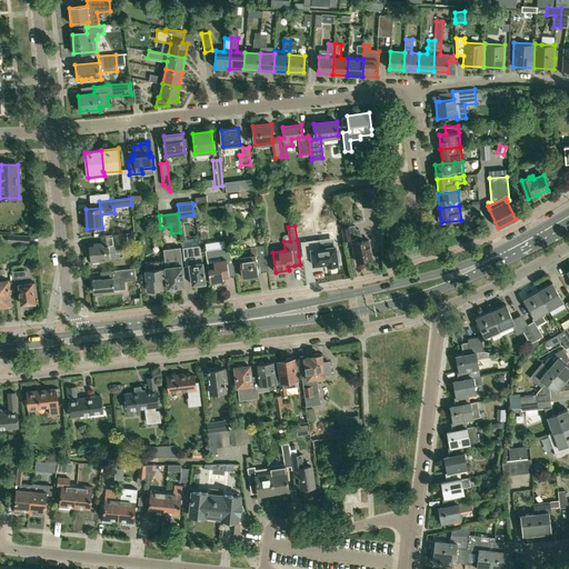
[(353,230),(353,226),(341,228),(343,240),(351,239),(357,261),(372,258),(369,239),(362,241),(359,229),(353,230)]
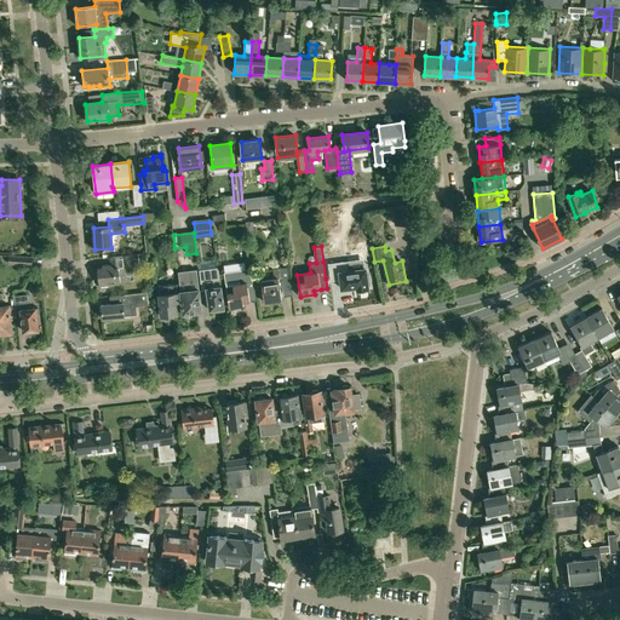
[(125,281),(125,274),(122,256),(110,257),(110,264),(102,265),(102,269),(97,269),(98,283),(99,287),(109,286),(109,282),(125,281)]
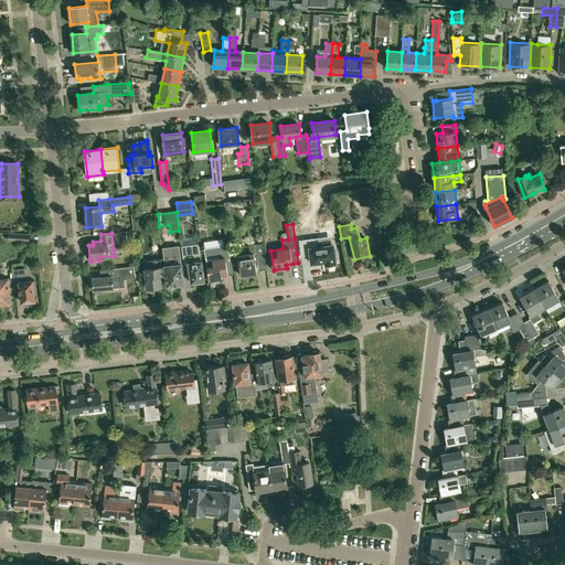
[(326,264),(336,262),(336,259),(338,259),(337,251),(334,252),(333,244),(318,246),(317,237),(299,241),(301,255),(310,254),(311,263),(324,262),(326,264)]
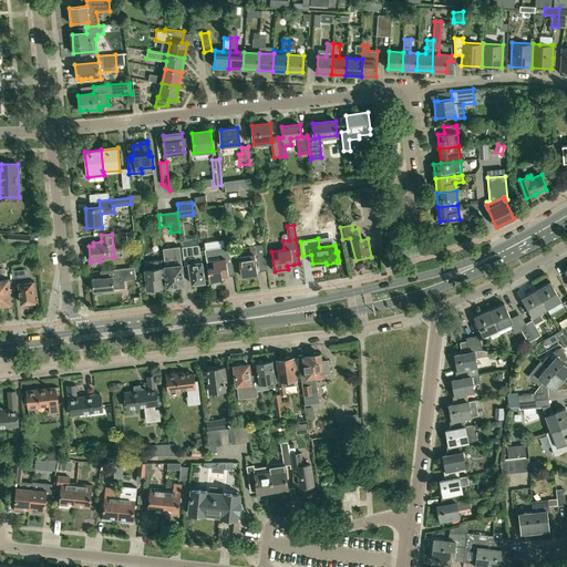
[(256,276),(256,274),(258,274),(256,260),(266,259),(264,244),(249,246),(250,255),(238,256),(241,276),(245,276),(246,278),(256,276)]
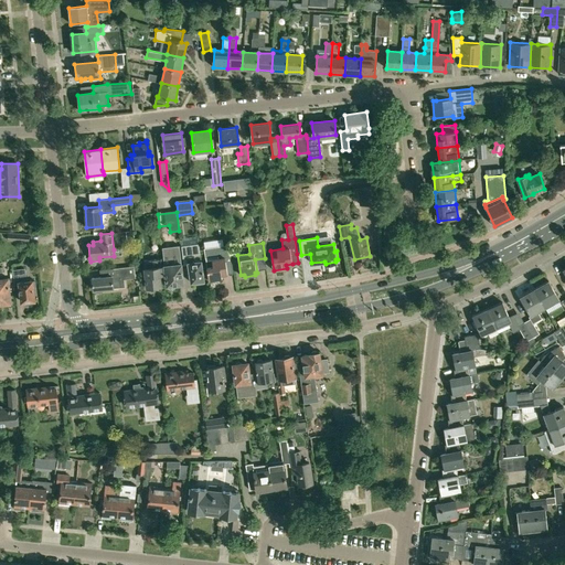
[(163,262),(164,265),(167,285),(168,285),(170,286),(173,286),(174,285),(183,284),(179,245),(173,246),(173,248),(171,248),(172,260),(163,262)]
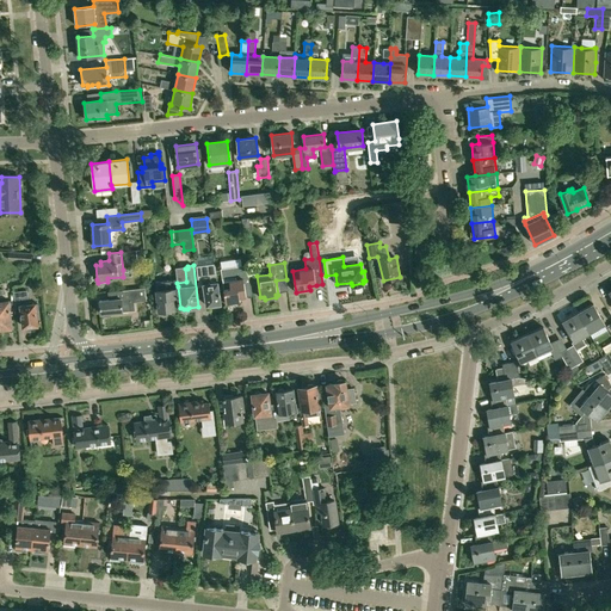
[(211,283),(210,273),(216,272),(215,265),(196,267),(198,287),(203,285),(207,306),(213,304),(213,307),(220,306),(220,303),(221,303),(217,282),(211,283)]
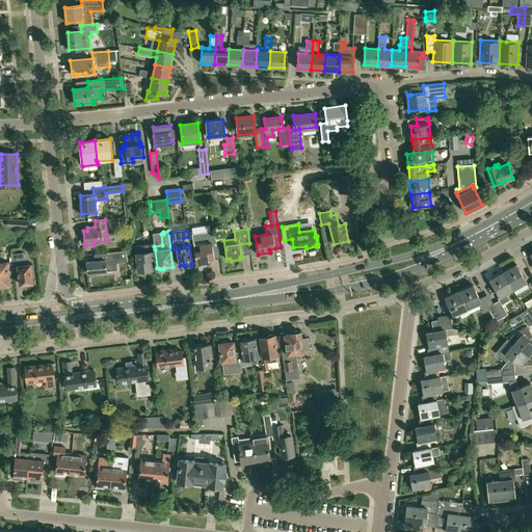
[(216,233),(204,235),(204,232),(192,234),(196,264),(209,262),(209,259),(214,258),(213,249),(218,248),(216,233)]
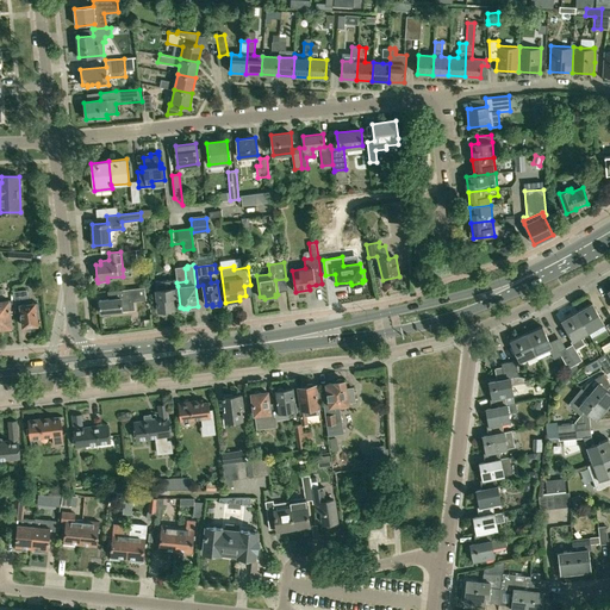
[(167,312),(167,310),(174,309),(173,297),(176,297),(174,279),(155,281),(159,311),(161,310),(161,312),(167,312)]
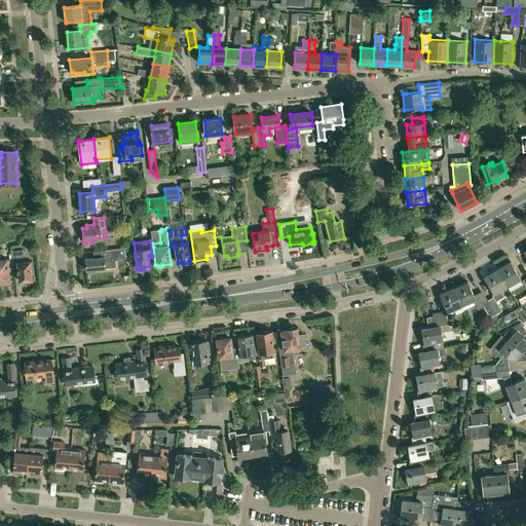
[(116,267),(115,260),(126,259),(124,248),(103,250),(104,257),(85,259),(86,270),(106,268),(116,267)]
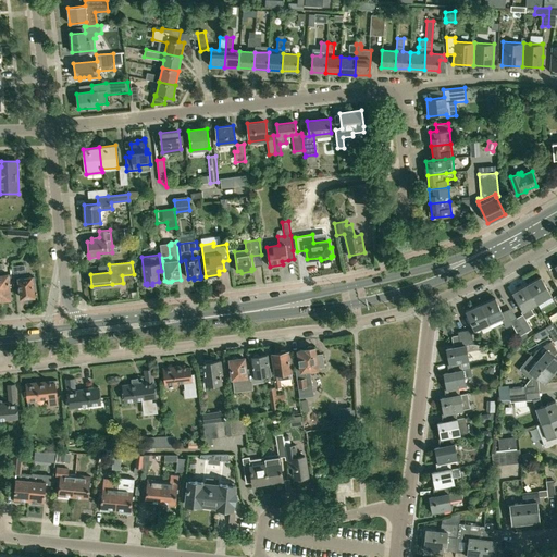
[(8,274),(2,274),(1,264),(0,263),(0,299),(11,298),(8,274)]
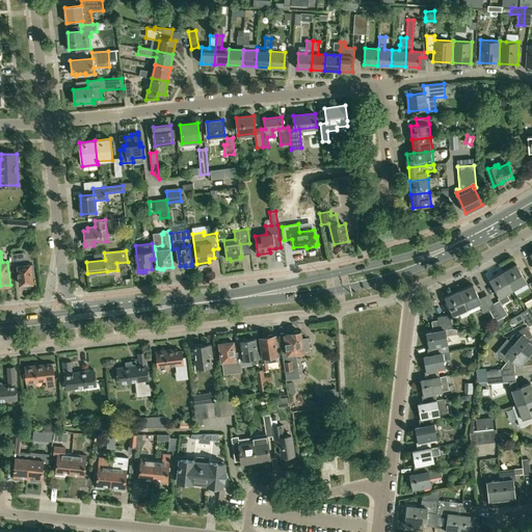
[(25,265),(24,255),(23,254),(11,255),(14,268),(18,268),(19,276),(20,276),(20,284),(32,283),(31,271),(33,270),(32,264),(25,265)]
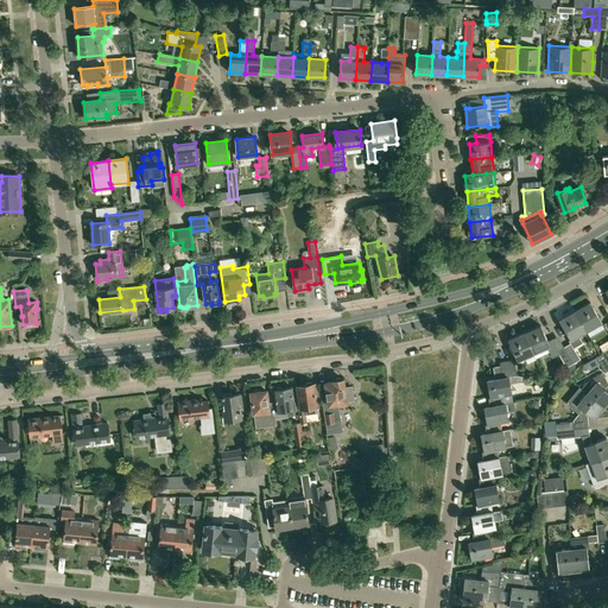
[(575,311),(587,331),(602,322),(590,302),(575,311)]
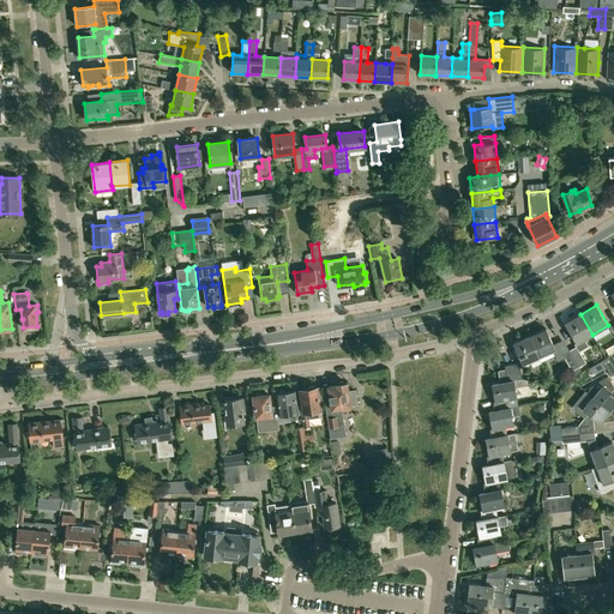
[(584,338),(593,335),(581,314),(565,323),(577,343),(575,344),(576,347),(570,350),(579,367),(585,362),(579,351),(589,347),(584,338)]
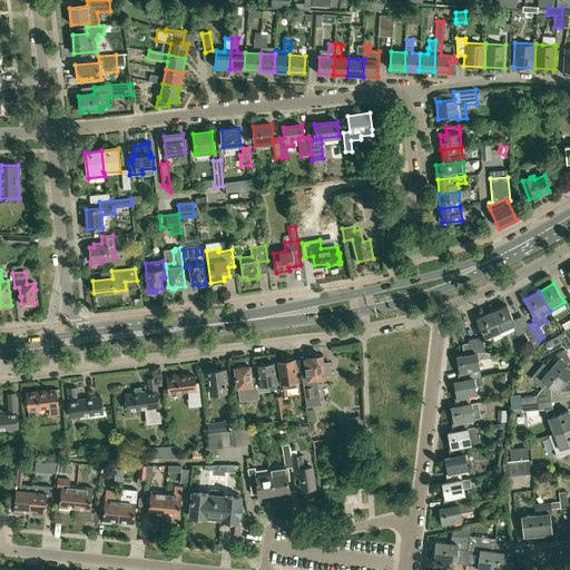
[(539,344),(537,341),(538,341),(529,325),(522,328),(518,317),(513,320),(507,305),(491,312),(500,331),(513,325),(518,335),(524,332),(531,344),(533,347),(539,344)]
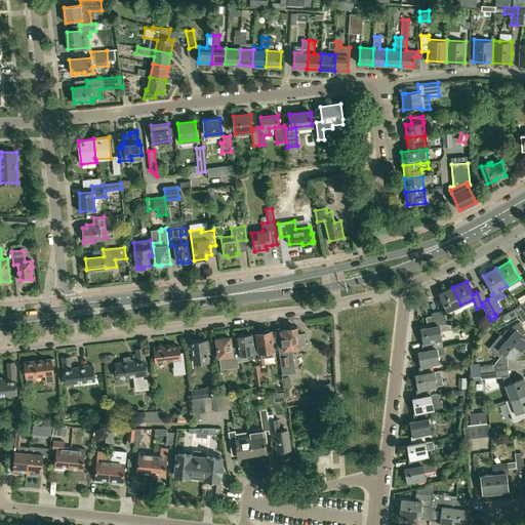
[(447,312),(460,305),(452,287),(439,293),(447,312)]
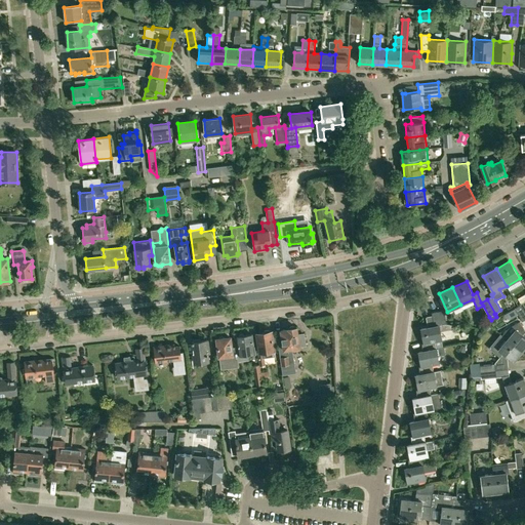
[(522,321),(524,319),(524,313),(520,305),(514,308),(522,321)]
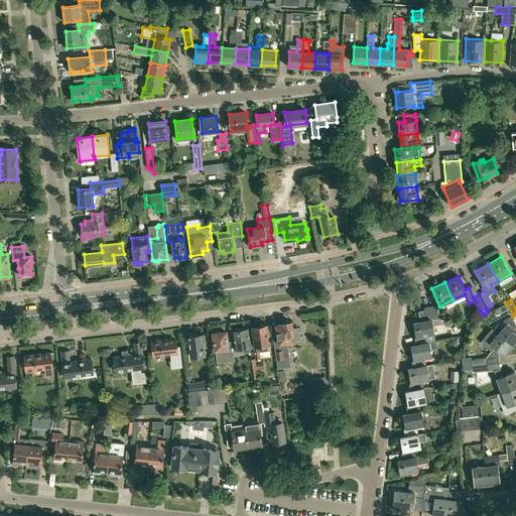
[(426,320),(438,318),(436,304),(424,307),(425,309),(426,320)]
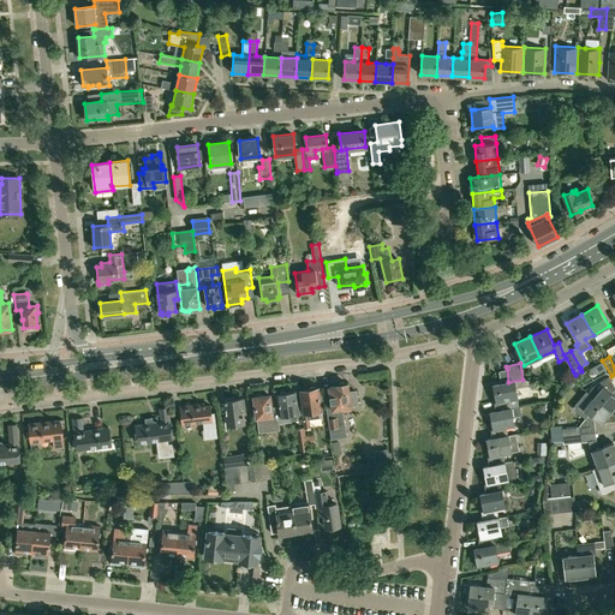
[(525,380),(523,380),(508,382),(507,369),(499,371),(501,383),(493,384),(496,401),(509,399),(518,398),(515,388),(526,387),(525,380)]
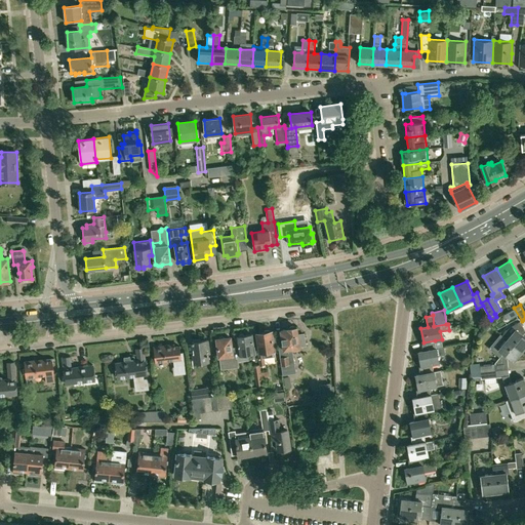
[(524,347),(524,336),(522,334),(524,332),(521,330),(523,327),(520,321),(514,324),(516,328),(511,334),(506,330),(501,335),(507,339),(522,351),(524,347)]
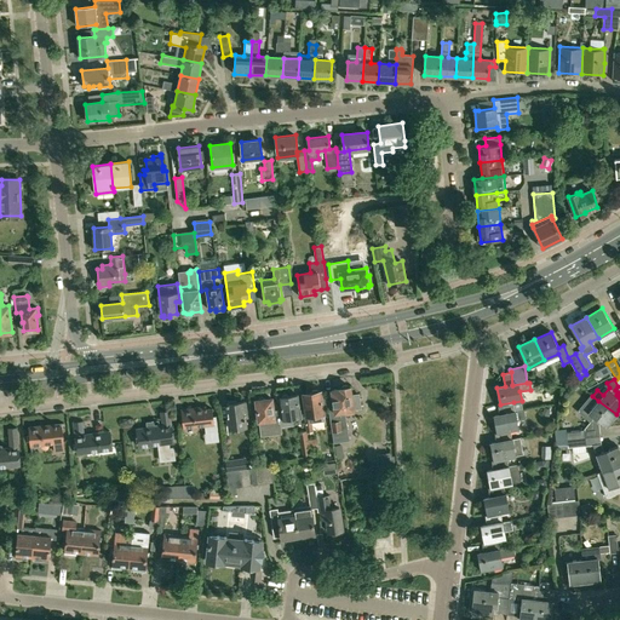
[(351,395),(350,386),(349,386),(346,385),(342,385),(340,388),(331,390),(334,409),(328,411),(333,443),(349,441),(344,412),(354,409),(361,408),(359,394),(351,395)]
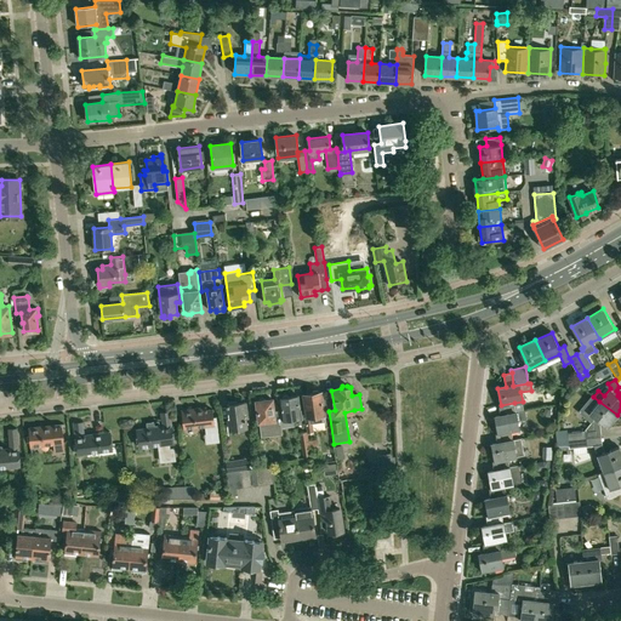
[(312,422),(315,422),(324,421),(324,415),(324,414),(320,392),(319,392),(318,389),(313,391),(312,393),(305,394),(306,409),(305,409),(306,419),(307,432),(308,436),(313,434),(312,422)]
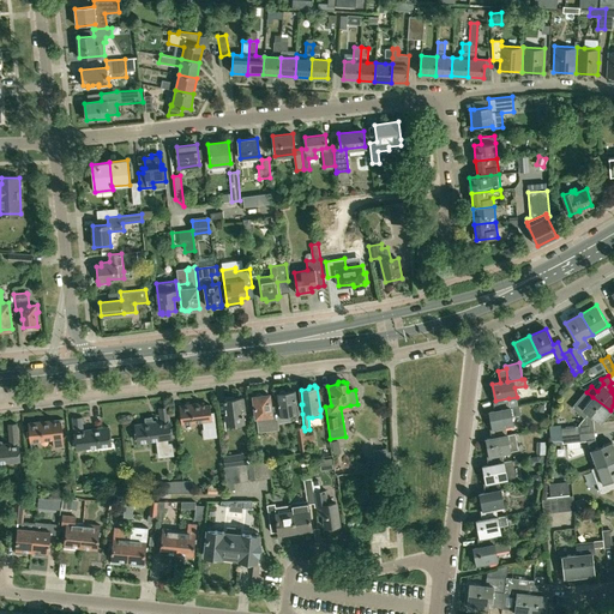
[(301,404),(296,405),(294,390),(286,391),(284,390),(280,390),(278,392),(277,393),(280,414),(277,414),(278,422),(292,420),(290,416),(302,414),(301,404)]
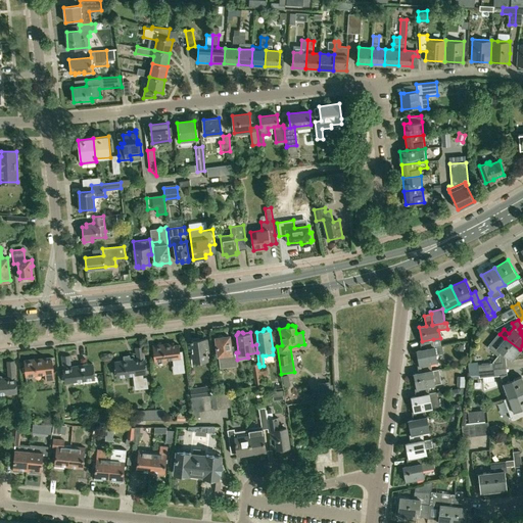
[(517,353),(520,349),(505,338),(500,334),(498,332),(486,346),(497,355),(501,351),(509,359),(515,351),(517,353)]
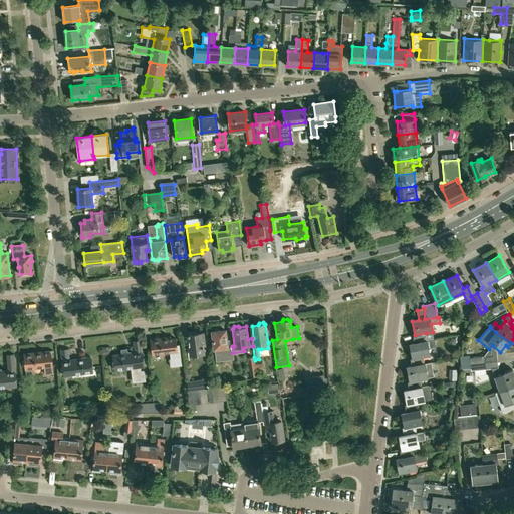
[(230,332),(225,332),(225,330),(220,330),(218,329),(214,329),(214,331),(212,331),(215,348),(225,347),(225,350),(227,350),(228,354),(233,353),(230,332)]
